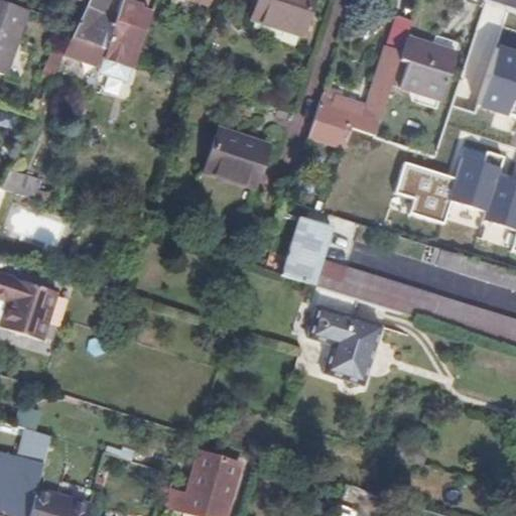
[(133,0),(121,0),(117,14),(108,45),(74,34),(68,47),(97,55),(99,50),(109,53),(105,68),(132,77),(139,55),(153,13),(143,9),(145,4),(133,0)]
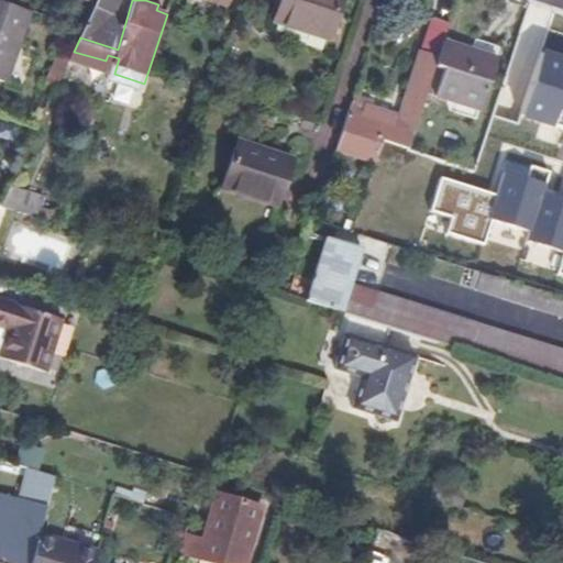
[(118,0),(96,0),(86,24),(80,37),(118,50),(128,15),(114,11),(118,0)]
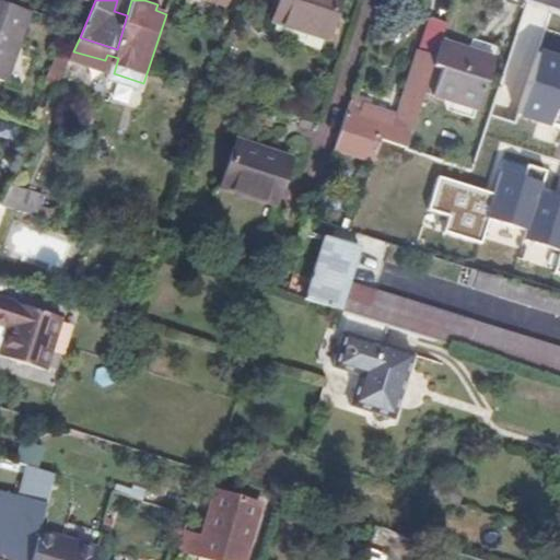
[(324,51),(340,0),(281,0),(271,34),(324,51)]
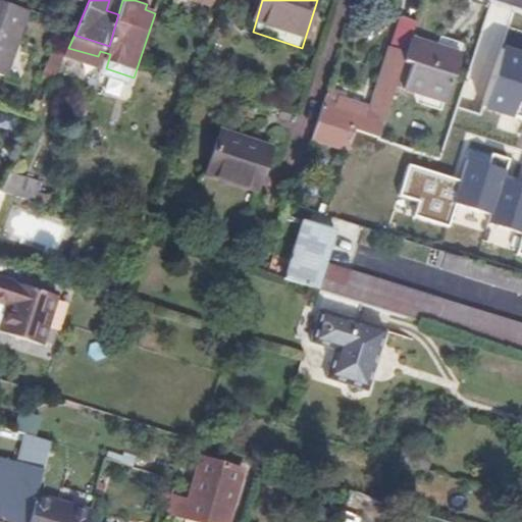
[(29,9),(0,1),(0,73),(5,76),(29,9)]
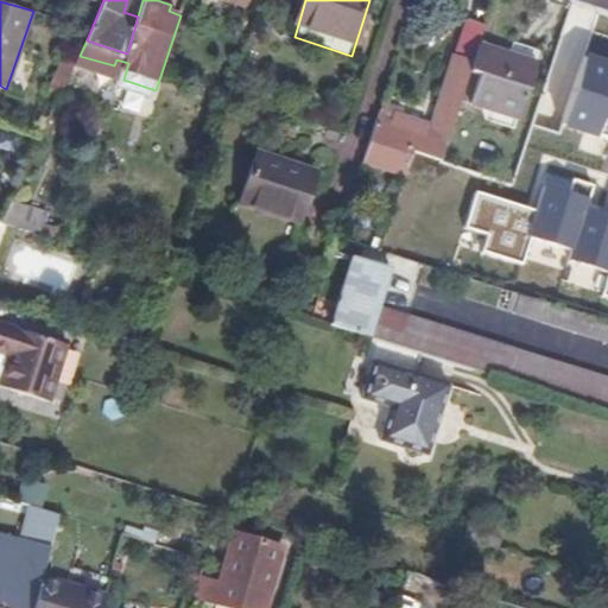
[(386,115),(381,114),(367,157),(407,171),(416,150),(444,159),(489,25),(473,20),(461,52),(464,54),(439,127),(405,114),(406,108),(390,102),(386,115)]
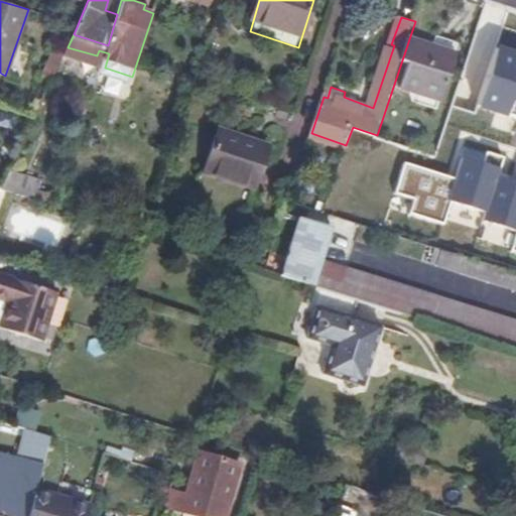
[(440,102),(460,44),(437,36),(434,45),(421,40),(403,90),(440,102)]
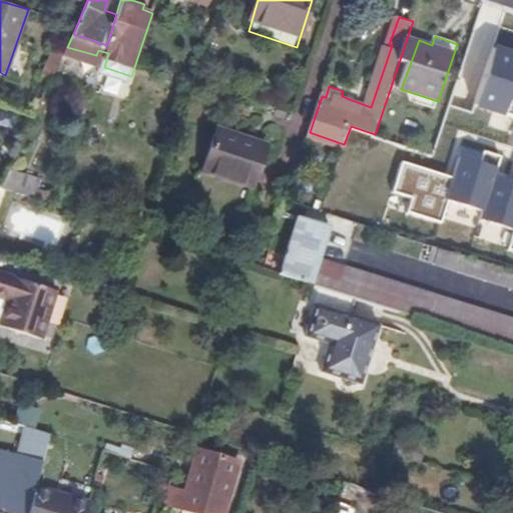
[(47,71),(55,75),(66,50),(58,46),(47,71)]
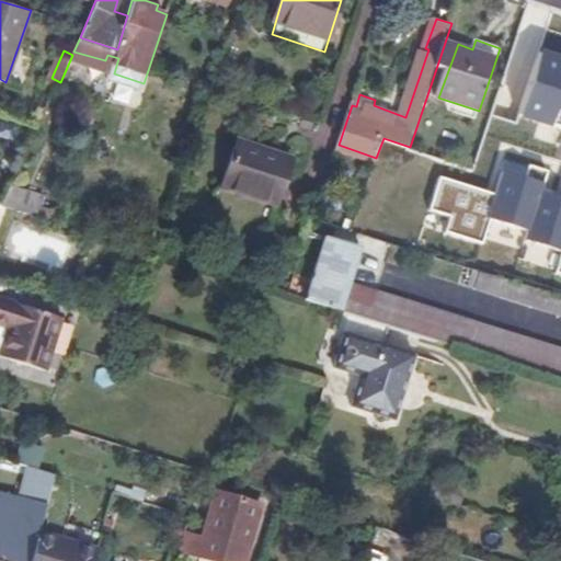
[(242,96),(258,102),(263,88),(248,83),(242,96)]
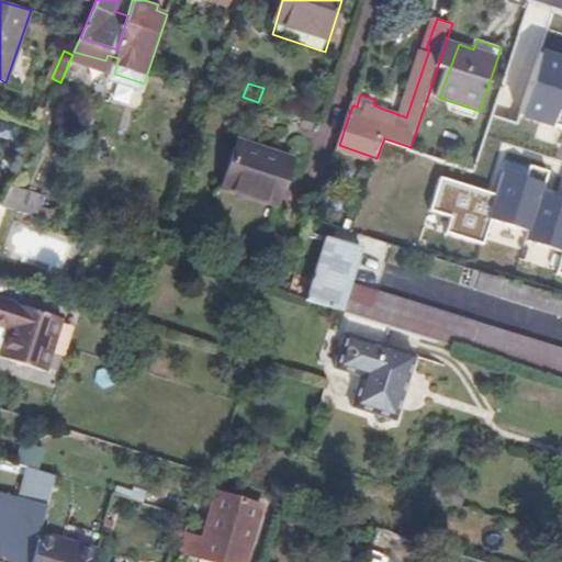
[(279,205),(294,160),(239,143),(224,188),(279,205)]
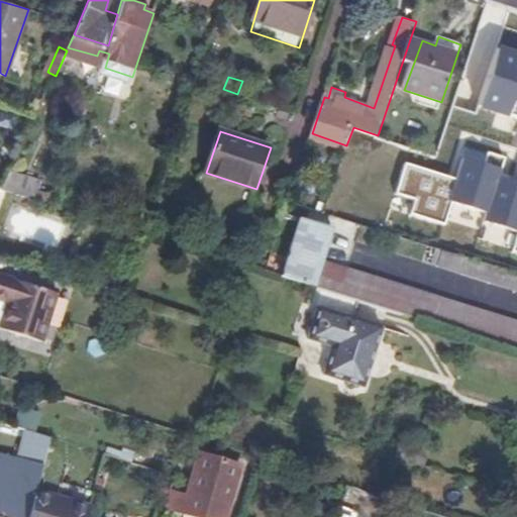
[(43,180),(14,170),(5,190),(37,199),(43,180)]
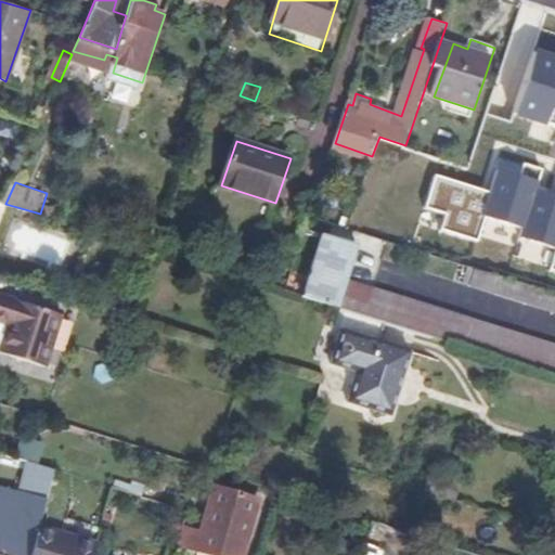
[(554,377),(554,345),(344,279),(355,245),(323,236),(304,297),(387,324),(554,377)]
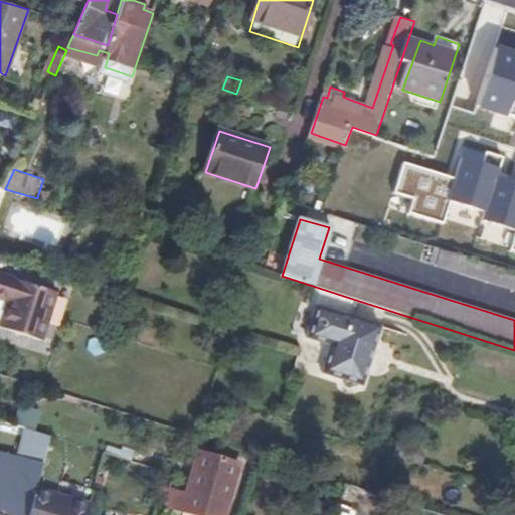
[(514,293),(514,276),(447,253),(442,269),(514,293)]
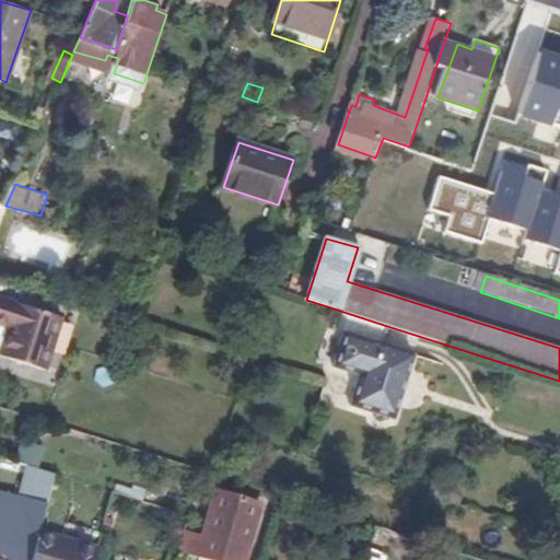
[(0,296),(0,292),(3,281),(0,279),(0,353),(2,354),(2,357),(47,371),(63,318),(0,296)]
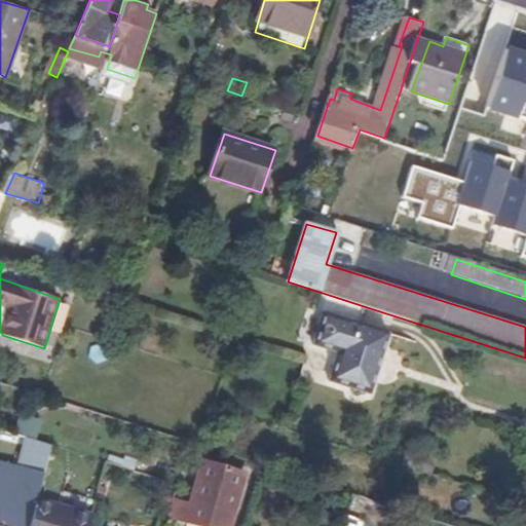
[(335,373),(376,386),(391,335),(328,314),(318,347),(340,354),(335,373)]
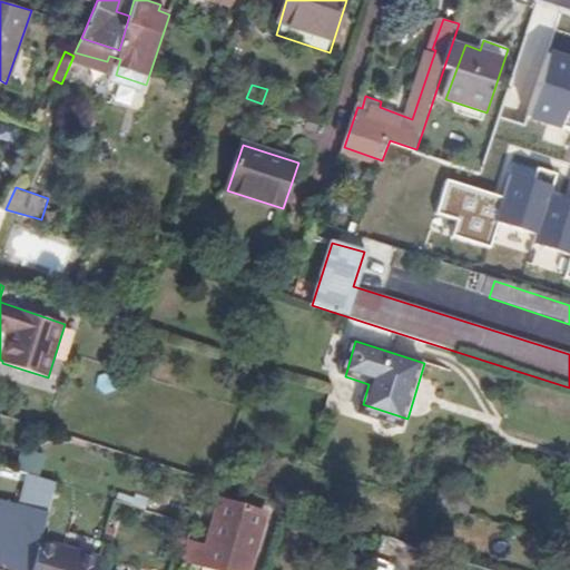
[(404,429),(408,419),(363,404),(361,414),(404,429)]
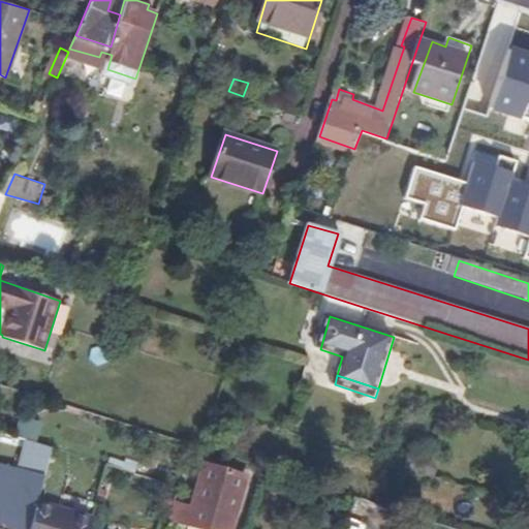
[(22,440),(44,447),(50,429),(28,423),(22,440)]
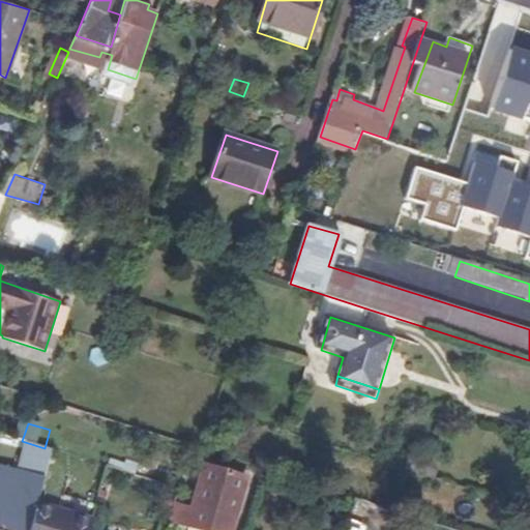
[(0,458),(26,466),(32,447),(6,439),(0,458)]
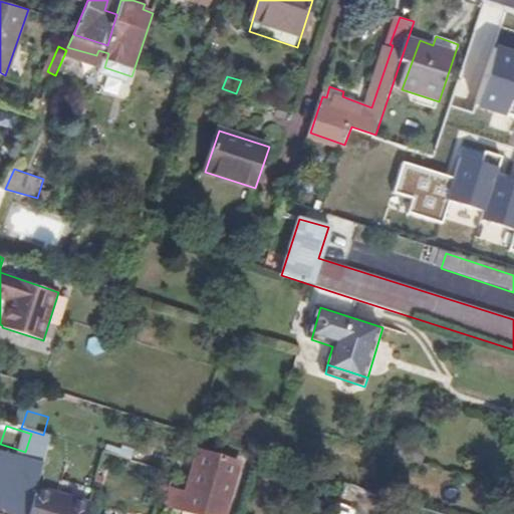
[(25,452),(23,460),(50,469),(58,442),(31,434),(25,452)]
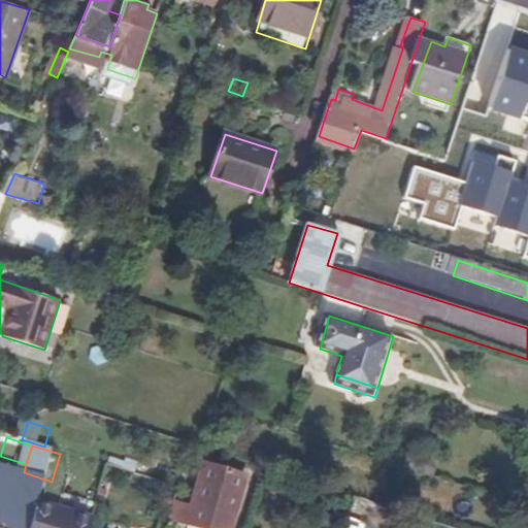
[(188,505),(174,500),(169,520),(194,527),(231,527),(233,520),(235,520),(249,479),(201,464),(188,505)]
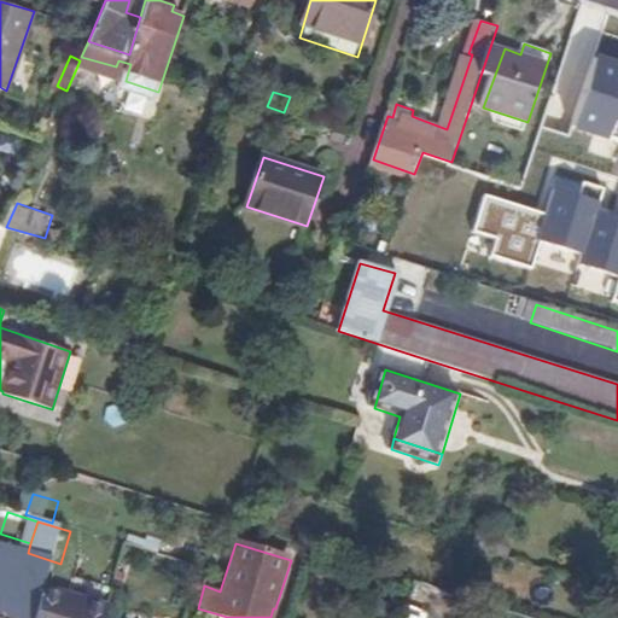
[(7,617),(28,553),(0,544),(0,617),(7,617)]
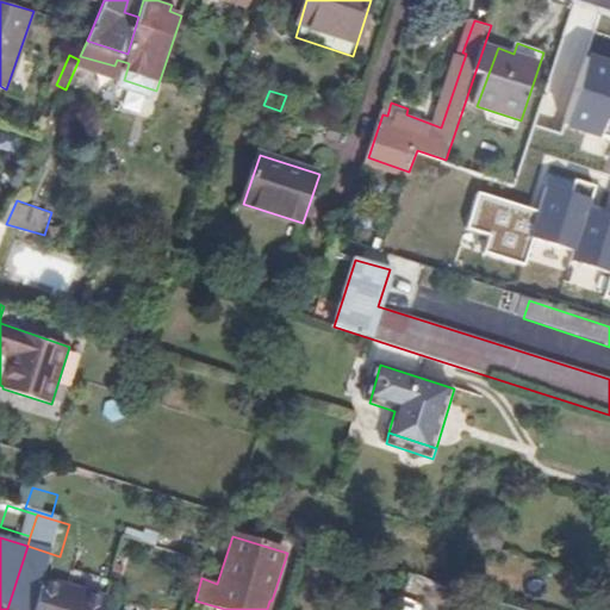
[(43,609),(50,586),(60,556),(27,546),(7,609),(43,609)]
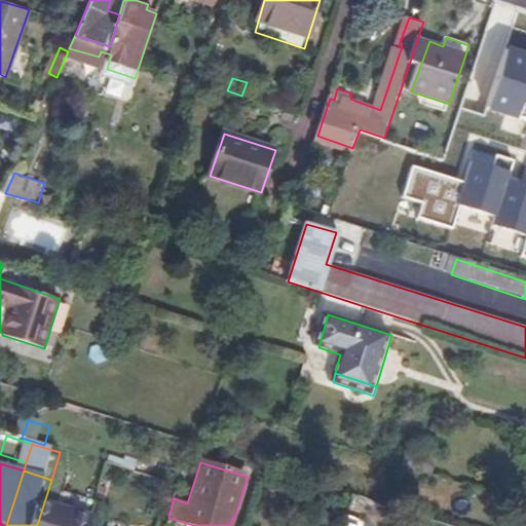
[(289,486),(285,499),(294,502),(298,489),(289,486)]
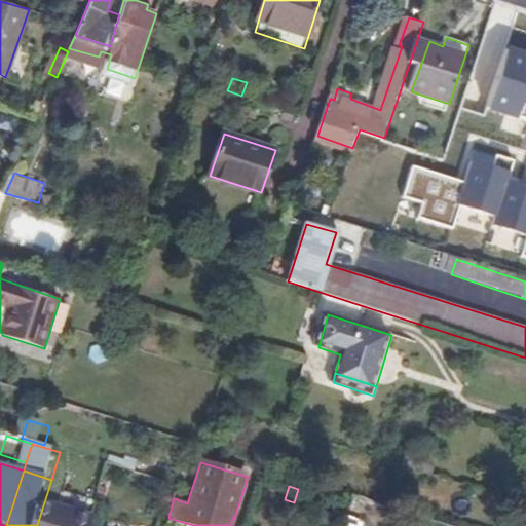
[(91,525),(94,521),(43,505),(37,525),(91,525)]
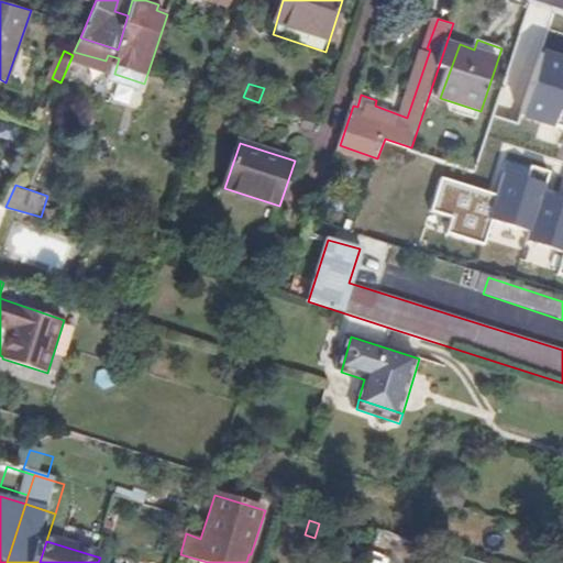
[(386,562),(388,558),(360,551),(355,562),(386,562)]
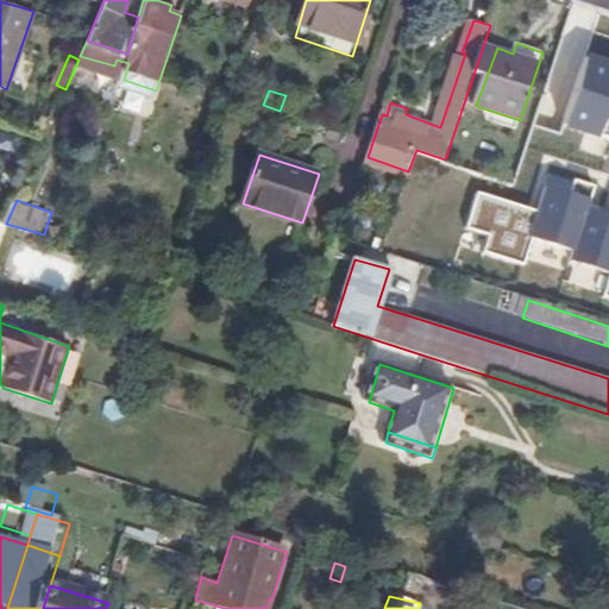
[(369,608),(383,608),(387,602),(371,597),(368,608),(369,608)]
